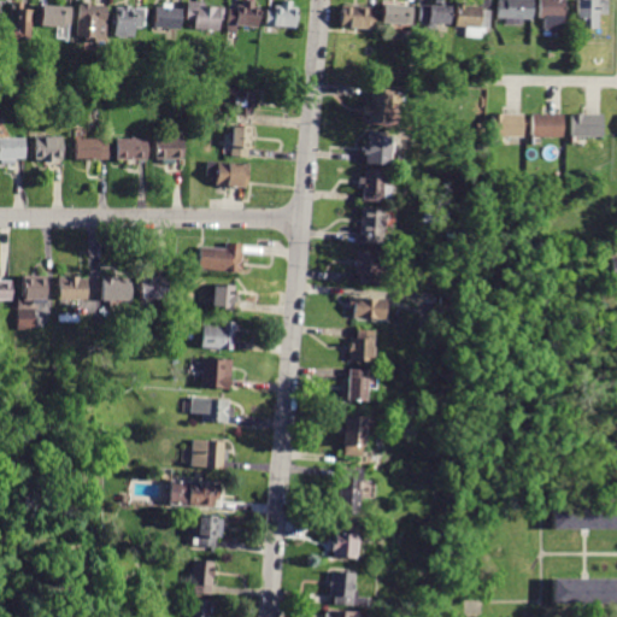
[(242,0),(253,1),(253,5),(259,6),(257,28),(227,25),(228,9),(235,10),(235,5),(242,5),(242,0)]
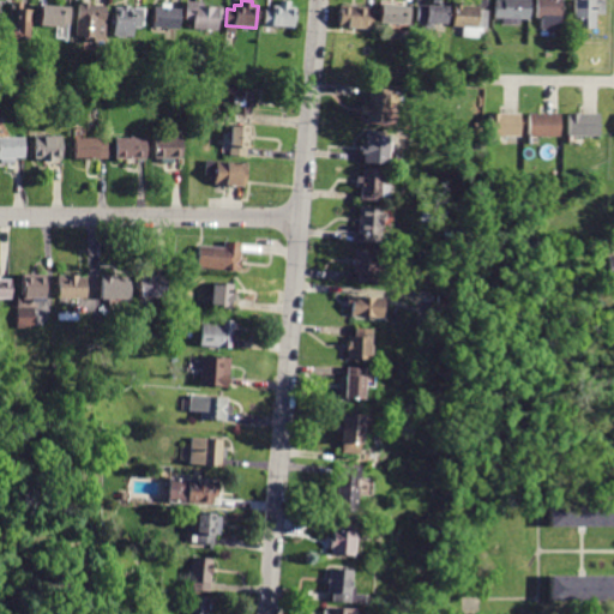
[(289,6),(295,7),(294,28),(263,25),(264,8),(271,10),(272,6),(277,6),(278,0),(289,1),(289,6)]
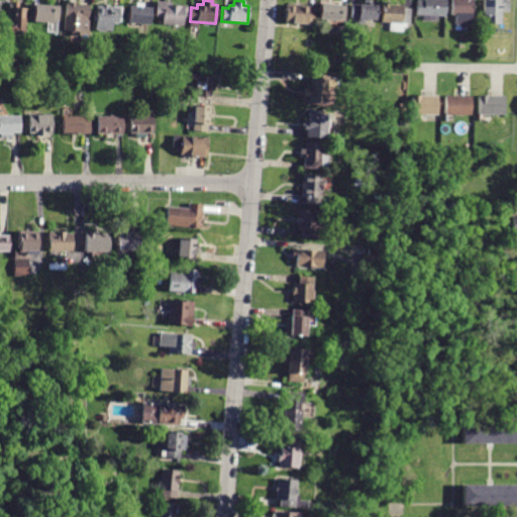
[(408,0),(408,9),(409,9),(408,23),(384,22),(384,27),(380,27),(381,2),(390,2),(390,5),(398,5),(398,0),(408,0)]
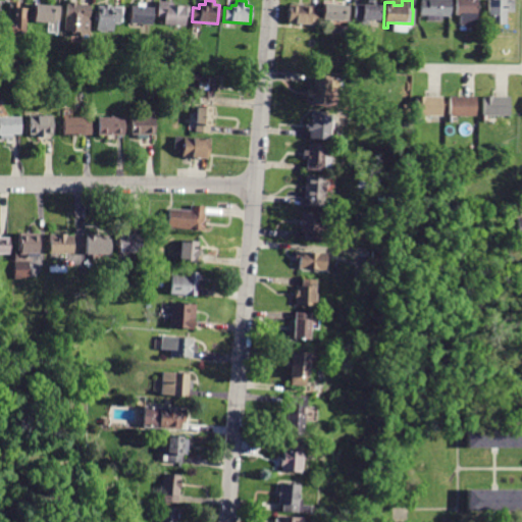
[(449,0),(449,16),(441,16),(441,23),(427,23),(427,16),(420,15),(420,1),(427,1),(427,0),(449,0)]
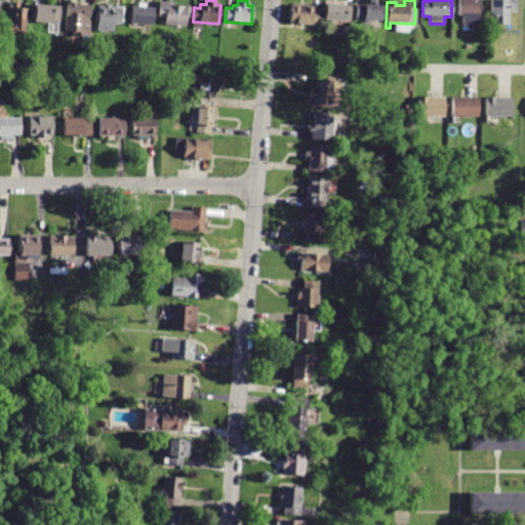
[(479,0),(480,26),(463,27),(463,15),(458,16),(458,0),(479,0)]
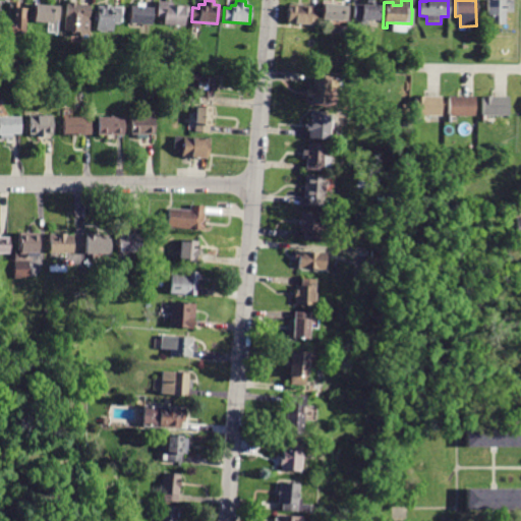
[(512,0),(512,13),(505,13),(505,23),(486,23),(486,0),(512,0)]
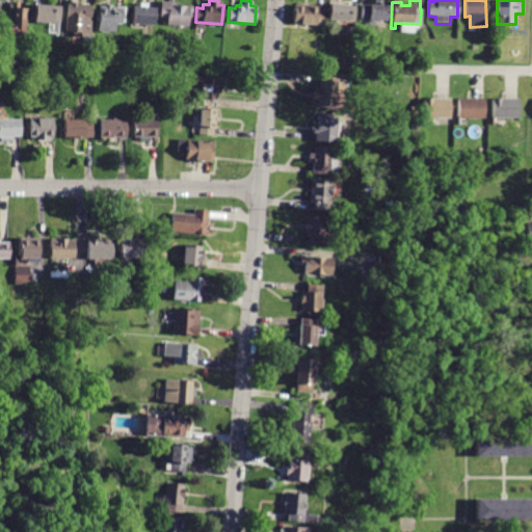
[(19,2),(19,8),(25,9),(24,36),(5,35),(6,25),(10,26),(11,2),(19,2)]
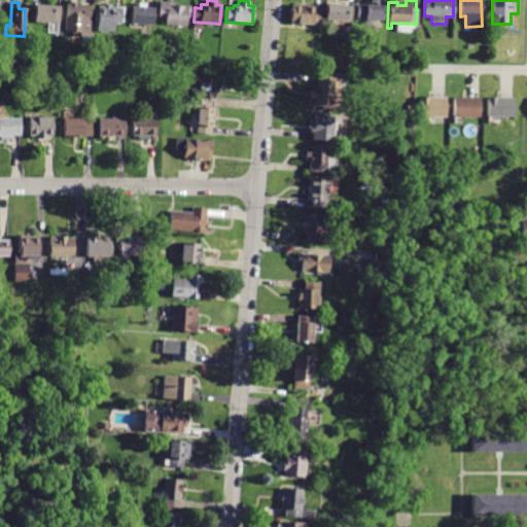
[(91,5),(89,33),(83,33),(83,37),(75,36),(76,32),(64,31),(66,4),(70,4),(70,2),(76,2),(75,4),(91,5)]
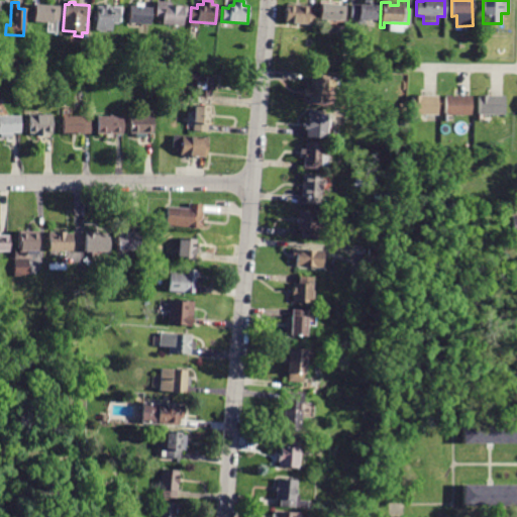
[(171,3),(171,5),(187,6),(186,17),(184,17),(184,26),(163,25),(163,17),(156,17),(157,2),(171,3)]
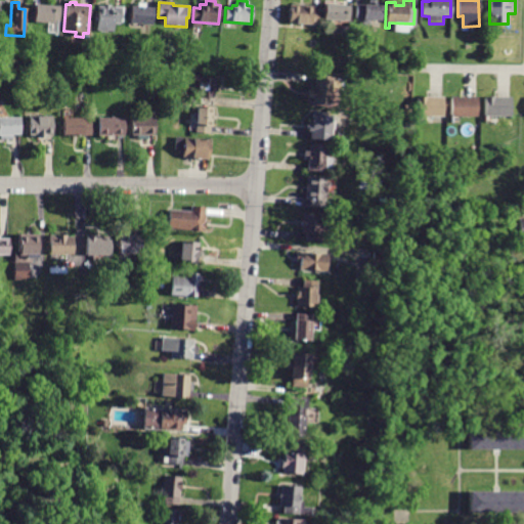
[(368,5),(368,2),(377,3),(377,5),(381,5),(380,20),(370,19),(369,24),(361,24),(361,19),(355,19),(356,5),(368,5)]
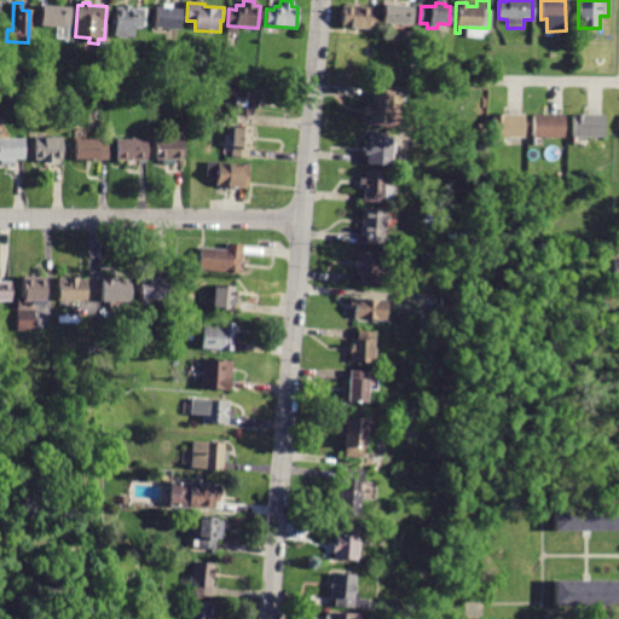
[(171,9),(181,10),(179,30),(154,28),(155,7),(162,7),(162,4),(171,4),(171,9)]
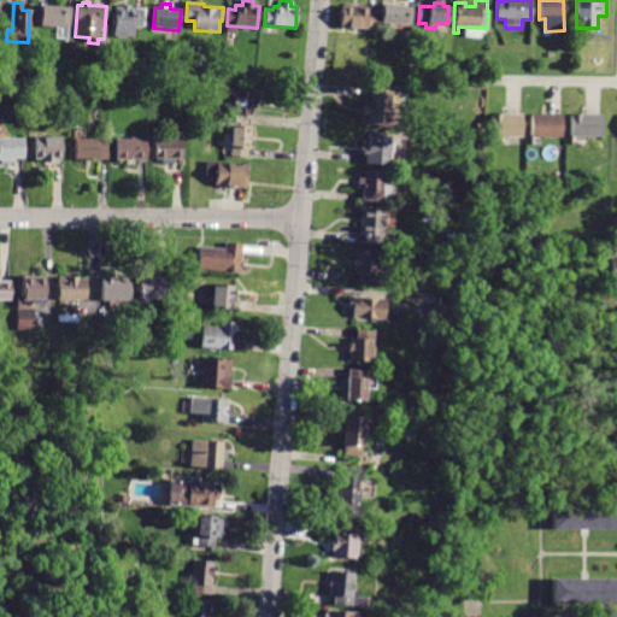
[(71,7),(70,25),(60,24),(59,30),(39,29),(41,5),(71,7)]
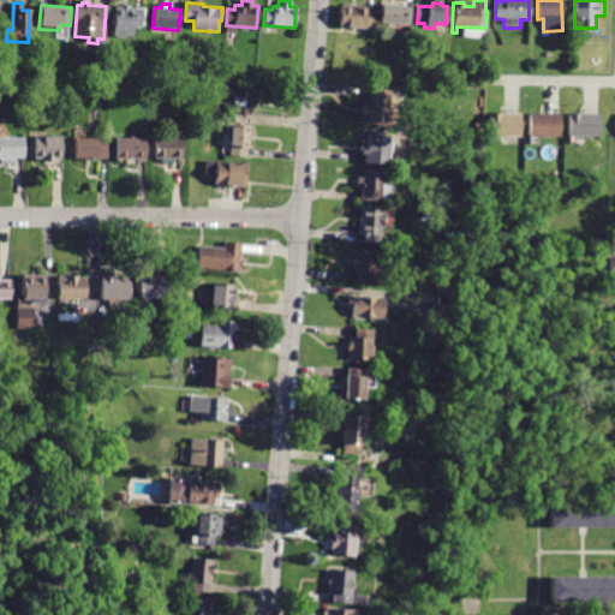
[(129,9),(143,9),(142,28),(135,27),(133,37),(113,36),(114,7),(119,7),(119,5),(129,5),(129,9)]
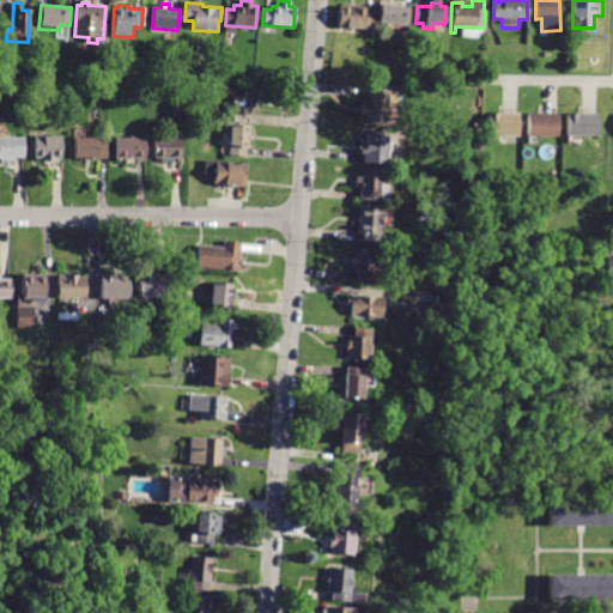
[(371,30),(337,28),(338,5),(364,7),(364,11),(372,12),(371,30)]
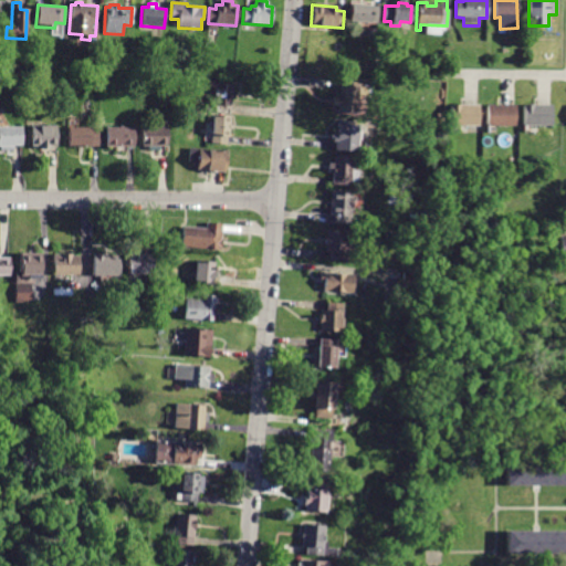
[(378,7),(377,23),(348,21),(349,4),(378,7)]
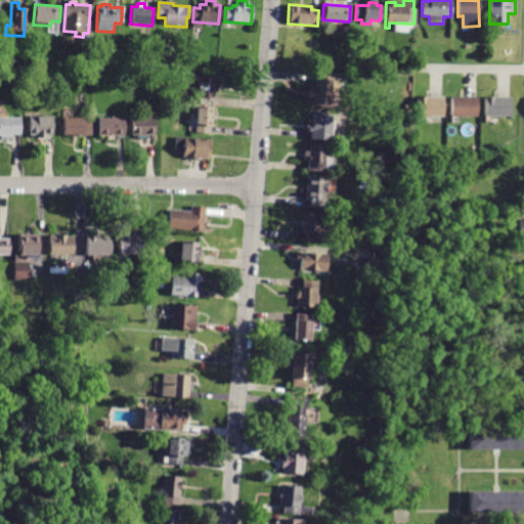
[(212,104),(212,105),(200,104),(201,96),(197,96),(198,84),(192,83),(193,76),(216,78),(215,85),(219,85),(218,92),(215,91),(214,98),(212,98),(212,104)]
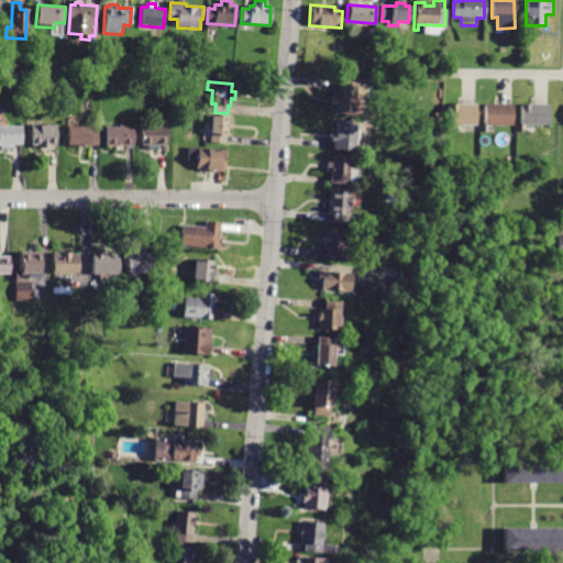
[(357,84),(355,113),(337,112),(340,81),(357,84)]
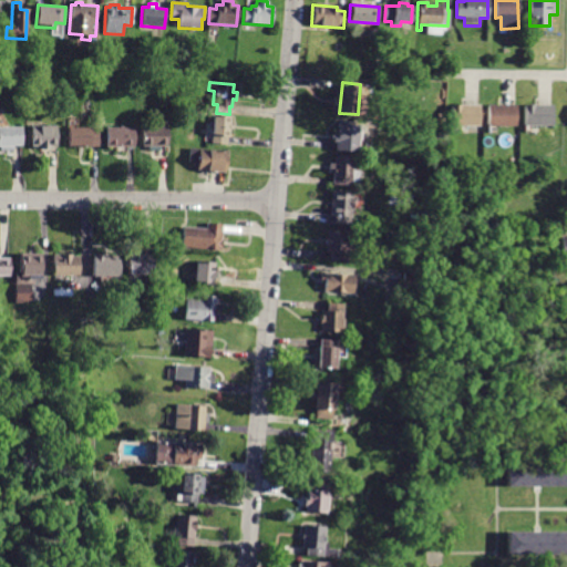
[(478,105),(478,126),(451,126),(451,105),(478,105)]
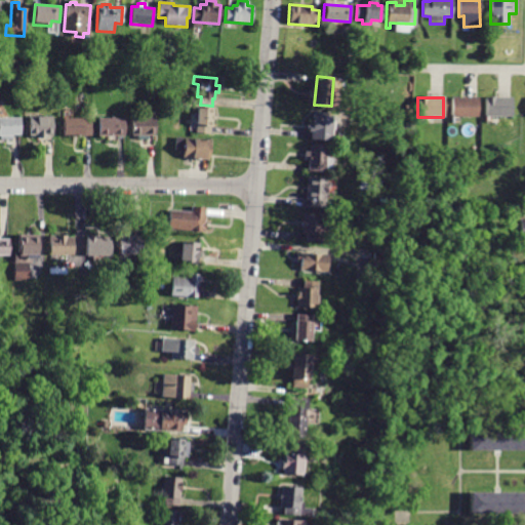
[(477,117),(451,117),(451,97),(477,97),(477,117)]
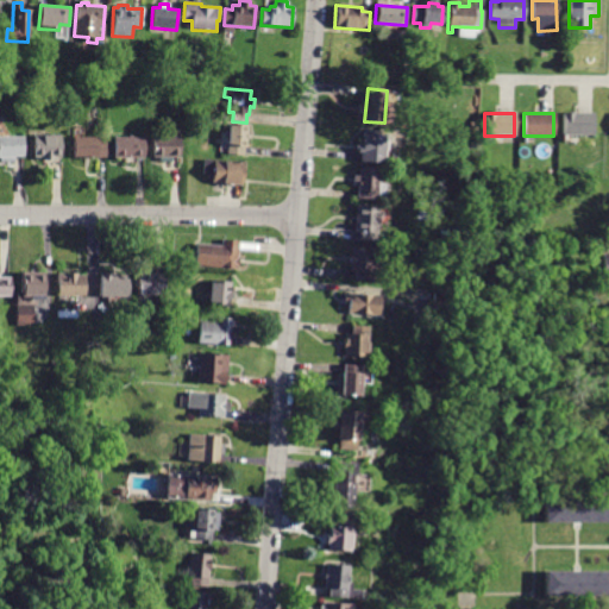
[(591,113),(592,113),(592,136),(563,136),(563,113),(591,113)]
